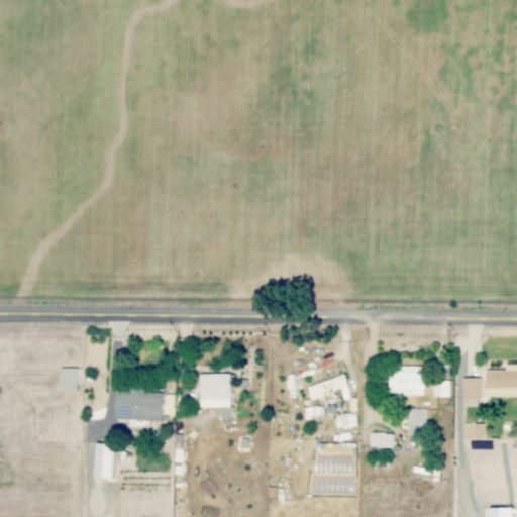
[(488,371),(488,398),(516,397),(516,387),(516,365),(507,366),(507,371),(488,371)]
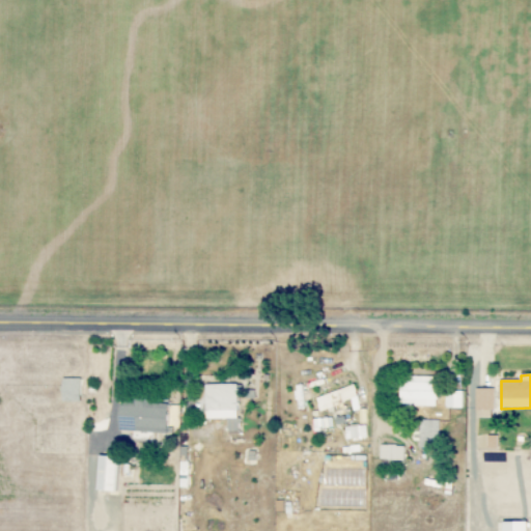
[(438,406),(437,375),(408,376),(408,389),(400,389),(400,407),(438,406)]
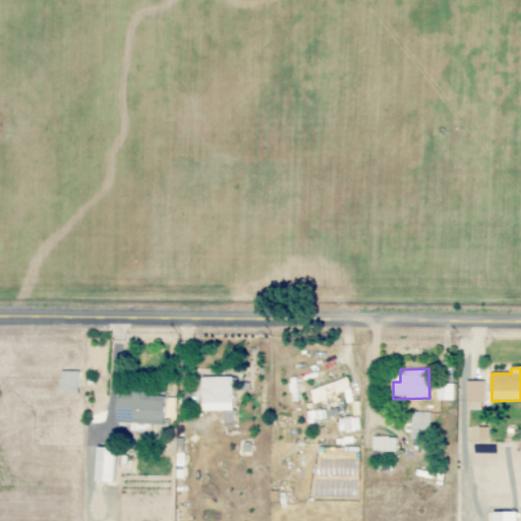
[(234,378),(203,378),(203,411),(224,411),(224,423),(234,423),(234,378)]
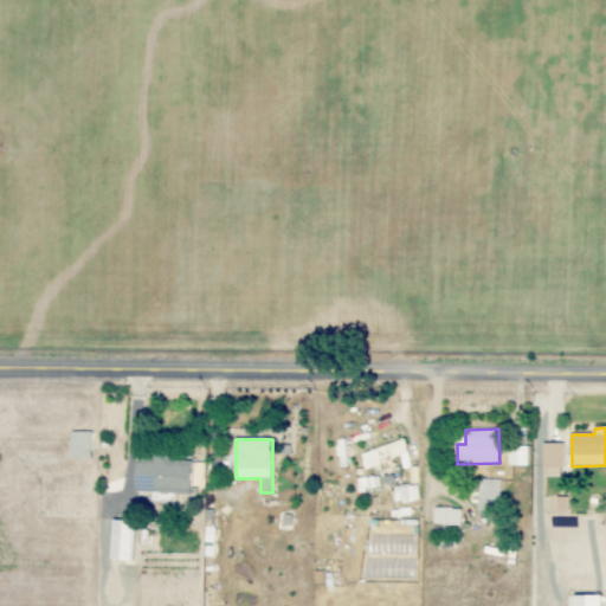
[(410,453),(404,439),(359,456),(365,470),(410,453)]
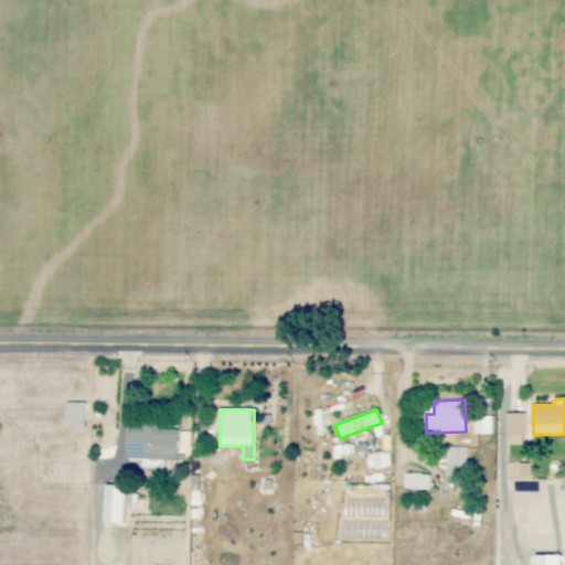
[(526,414),(507,413),(505,436),(525,436),(526,414)]
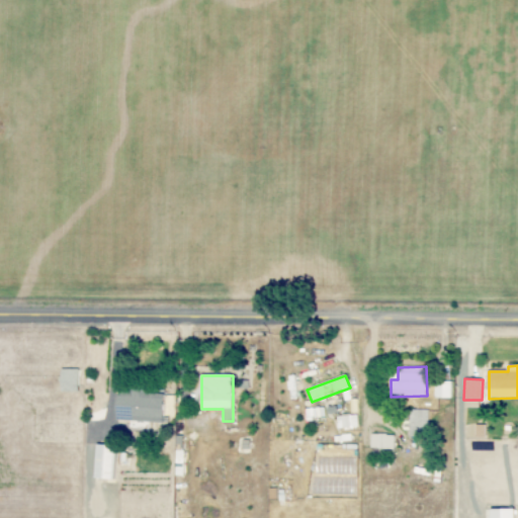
[(451,399),(452,382),(435,381),(434,398),(451,399)]
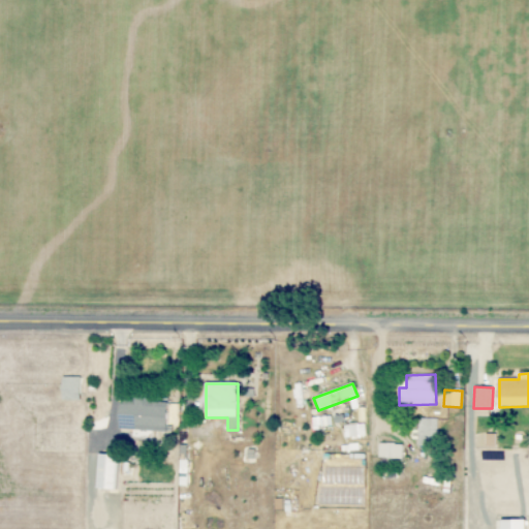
[(168,431),(170,402),(123,400),(122,430),(168,431)]
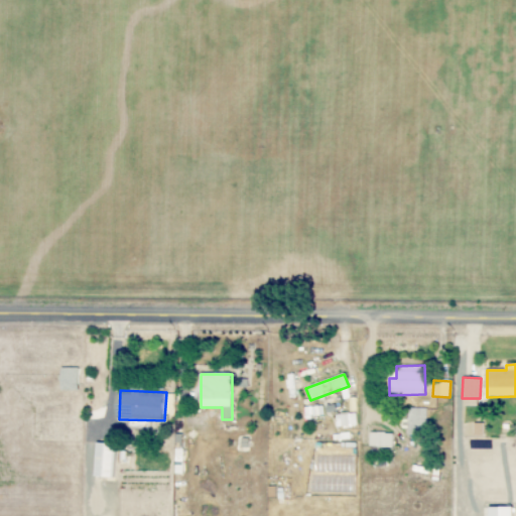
[(407,434),(426,434),(425,408),(407,408),(407,434)]
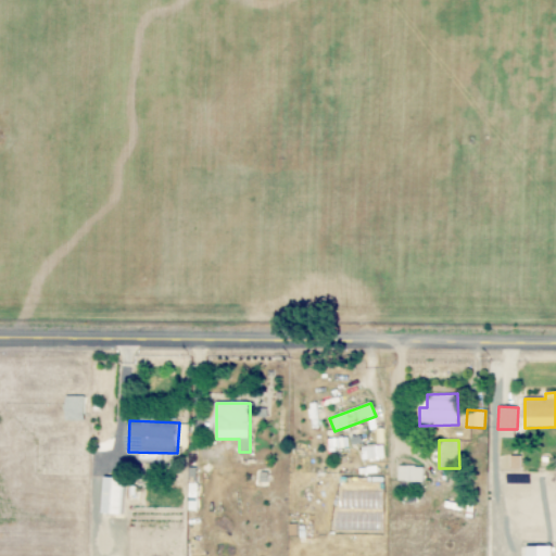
[(361,447),(362,460),(384,458),(382,445),(361,447)]
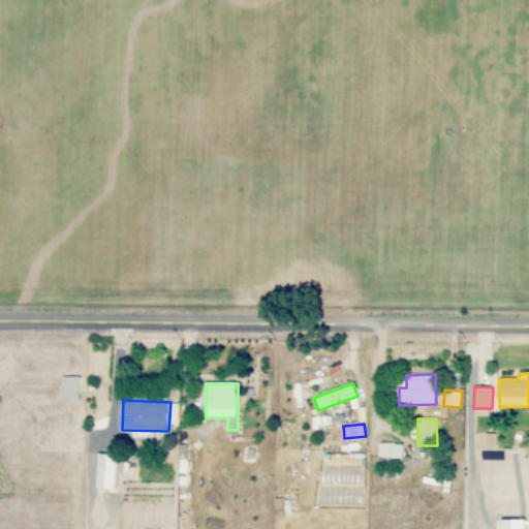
[(402,444),(377,443),(377,458),(402,459),(402,444)]
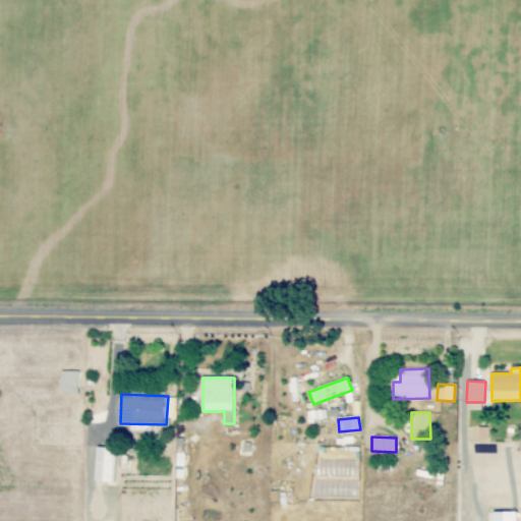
[(115,482),(116,448),(97,448),(96,481),(115,482)]
